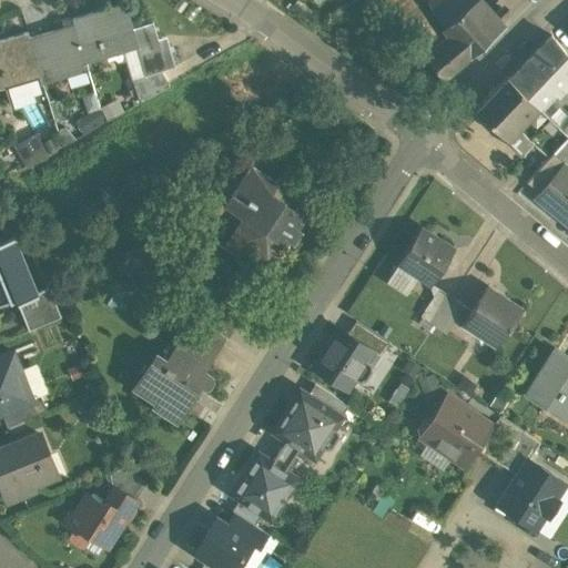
[(436,36),(409,0),(385,0),(426,57),(435,49),(432,39),(436,36)]
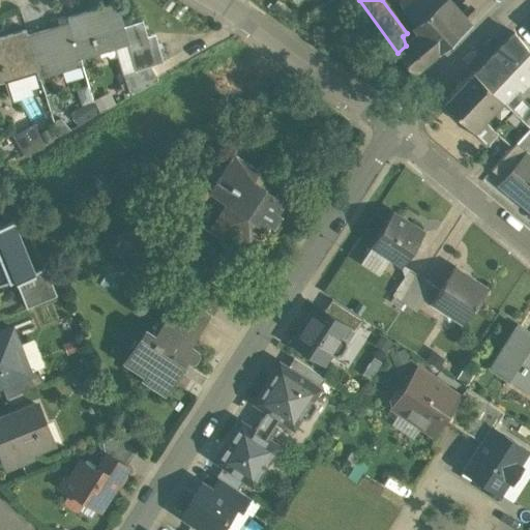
[(449,0),(444,0),(415,25),(421,31),(406,46),(398,53),(412,74),(461,32),(470,24),(449,0)]
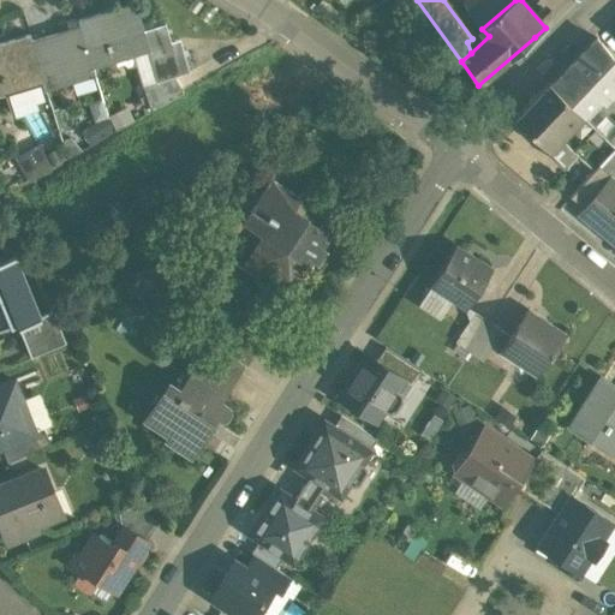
[(133,3),(77,19),(78,25),(79,25),(91,67),(93,67),(147,52),(149,51),(142,30),(133,3)]
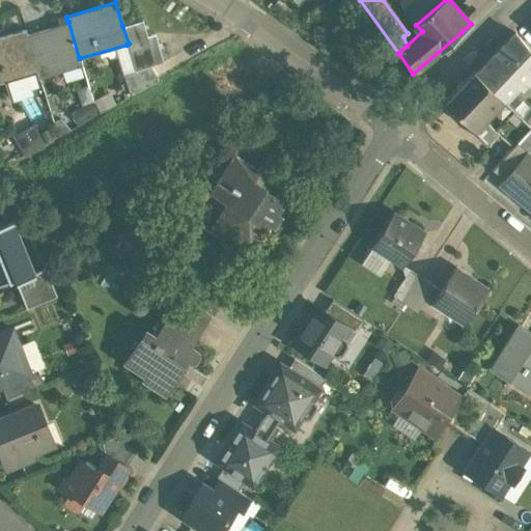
[(142,20),(122,26),(129,44),(127,45),(134,70),(134,71),(150,65),(163,62),(157,40),(148,43),(142,20)]
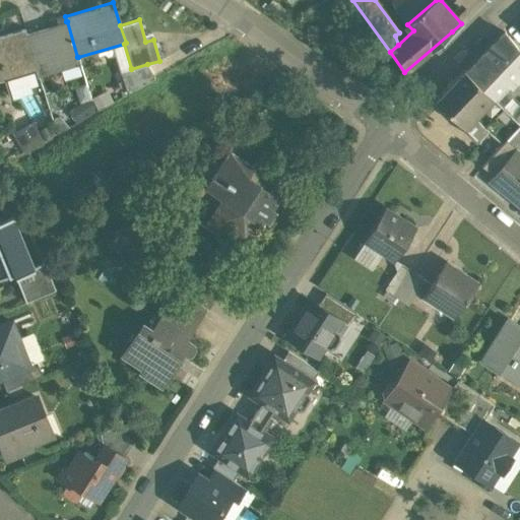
[(66,21),(25,35),(37,69),(39,76),(79,63),(78,57),(77,57),(67,21),(66,21)]
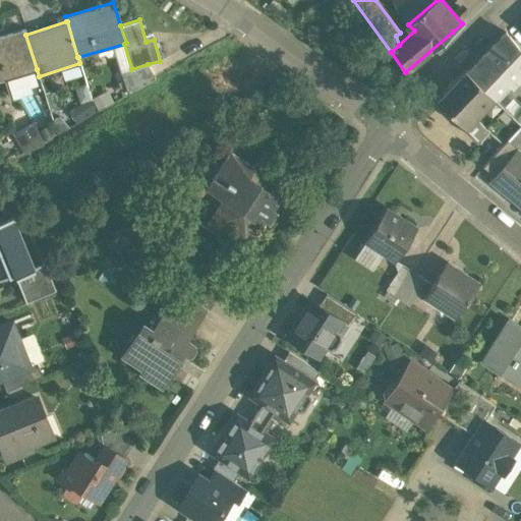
[(24,29),(0,36),(0,80),(37,69),(25,35),(24,29)]
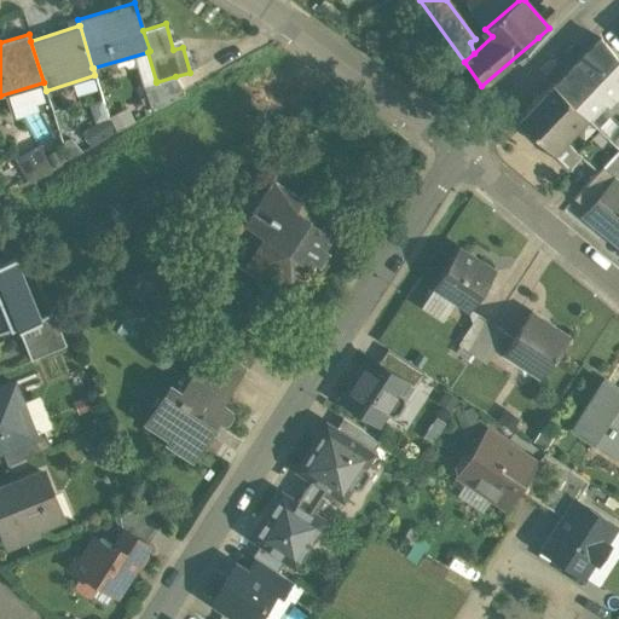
[(618,59),(601,38),(555,85),(584,114),(590,120),(607,103),(618,90),(618,59)]
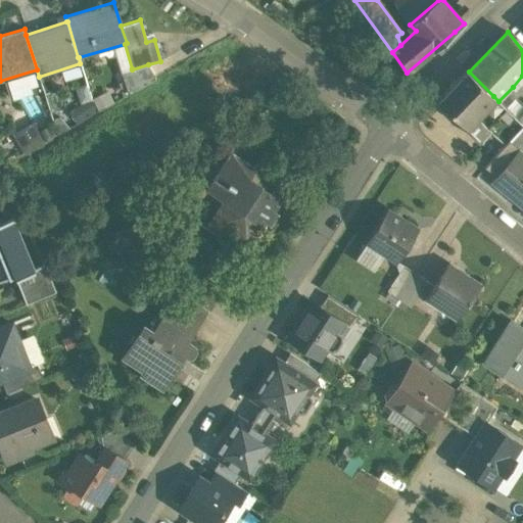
[(225,96),(205,63),(155,93),(174,125),(196,112),(225,96)]
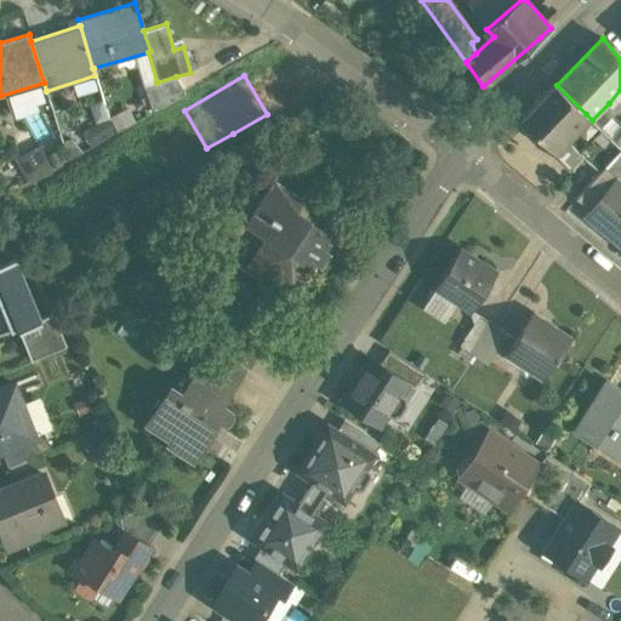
[(176,77),(157,83),(157,81),(143,85),(151,112),(184,93),(176,77)]
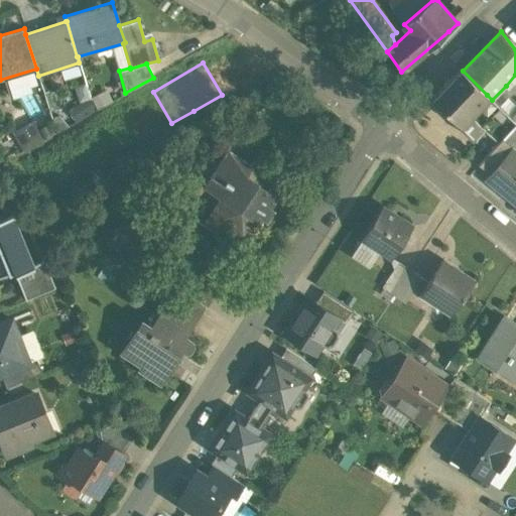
[(461,70),(432,99),(459,124),(464,118),(487,95),(463,71),(461,70)]
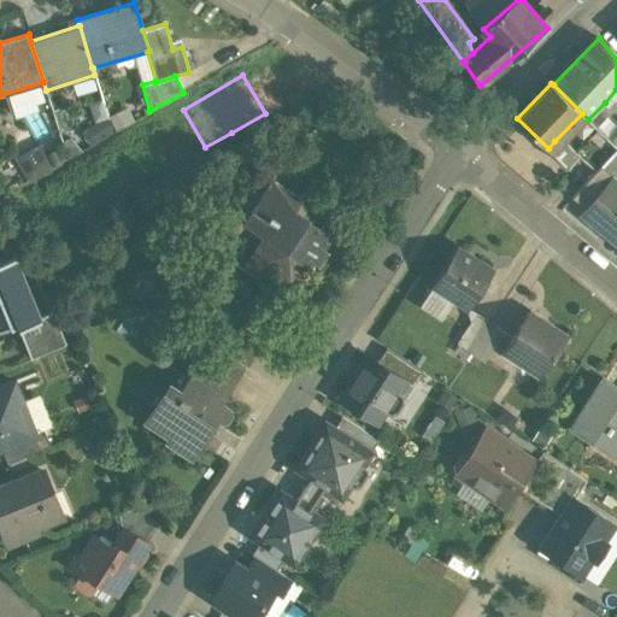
[(616,115),(605,103),(588,119),(616,147),(616,115)]
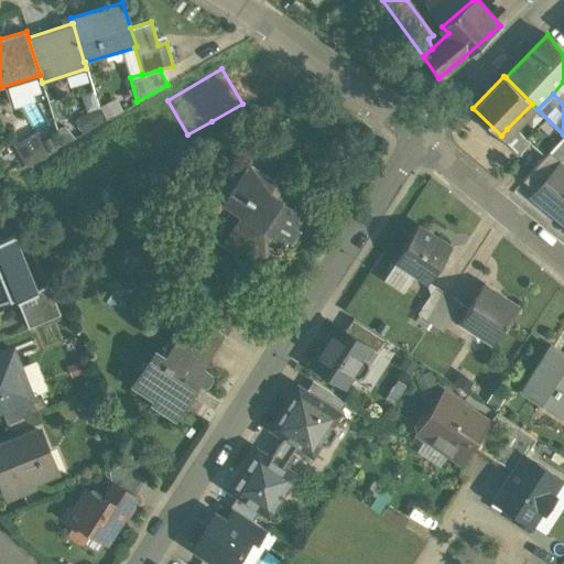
[(242,104),(212,121),(219,134),(250,117),(242,104)]
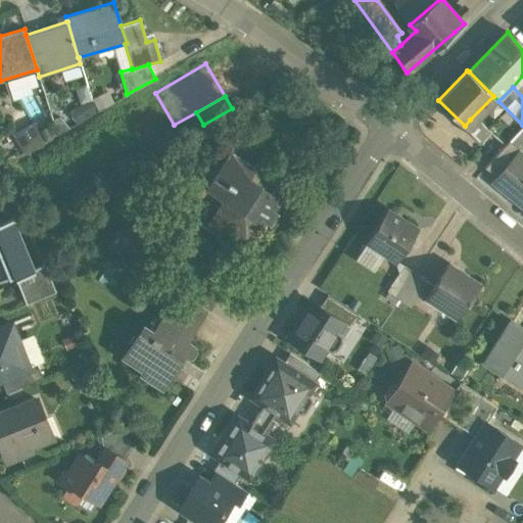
[(487,136),(470,120),(465,126),(482,141),(487,136)]
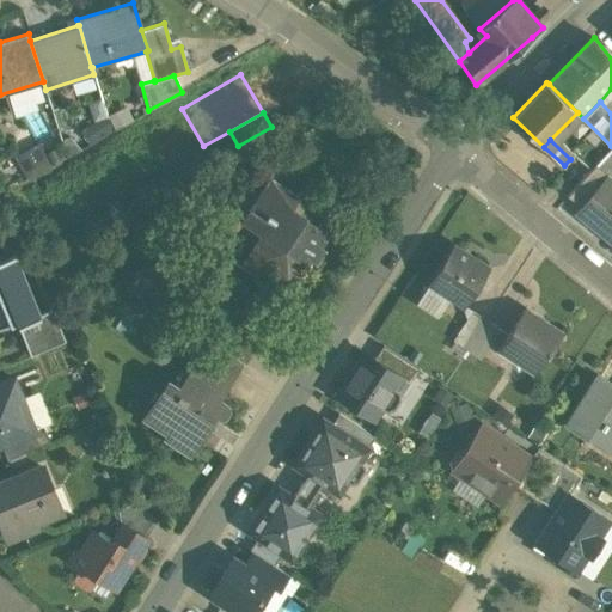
[(17,154),(28,176),(54,163),(43,141),(17,154)]
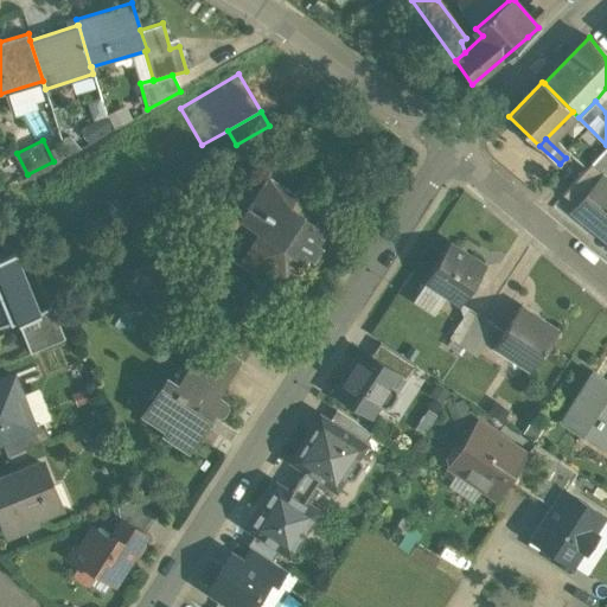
[(592,163),(563,196),(576,206),(599,179),(600,179),(605,174),(592,163)]
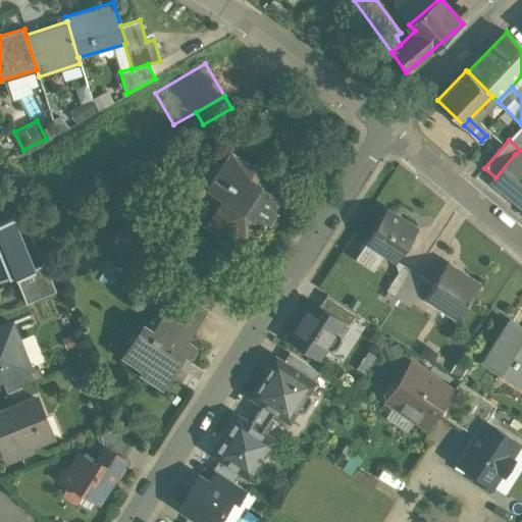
[(254,168),(231,154),(229,155),(215,177),(232,188),(208,225),(246,249),(265,220),(269,222),(270,222),(271,221),(275,214),(276,212),(275,211),(272,209),(283,191),(284,189),(283,188),(268,177),(270,174),(271,171),(270,167),(268,164),(265,162),(262,162),(258,162),(255,165),(254,168)]
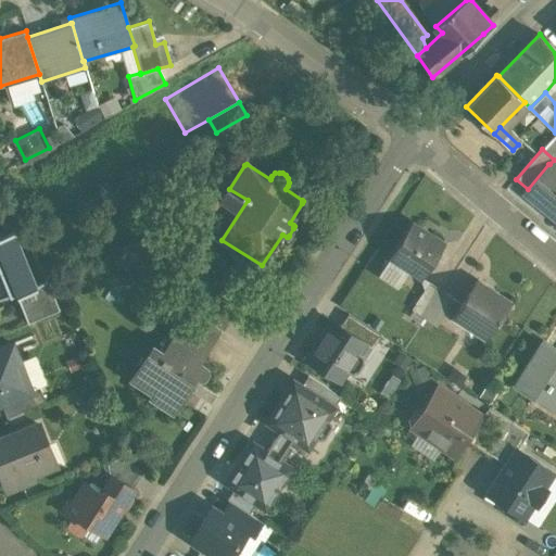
[(555,169),(550,164),(548,164),(528,189),(523,193),(555,219),(555,169)]
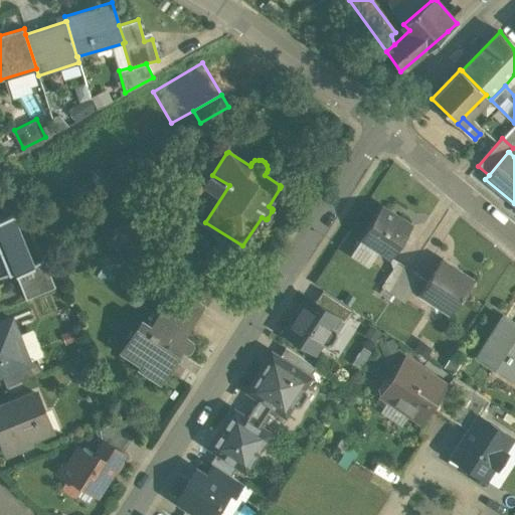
[(412,225),(381,206),(361,238),(391,258),(412,225)]
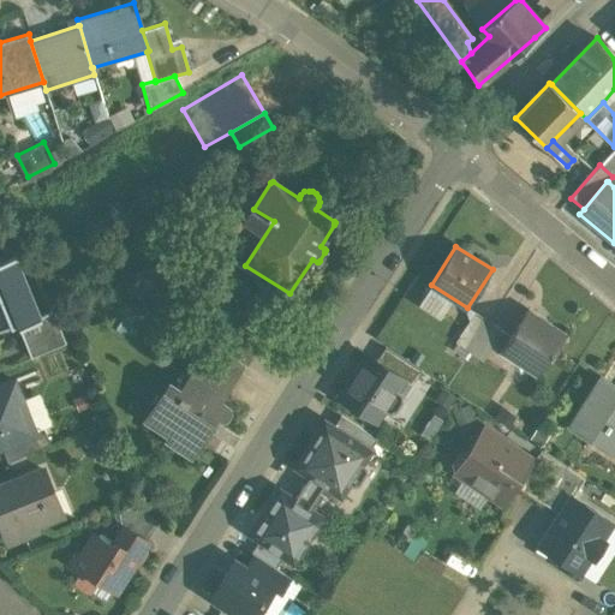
[(15,255),(0,261),(0,329),(10,326),(11,327),(17,324),(18,328),(41,318),(40,316),(15,255)]
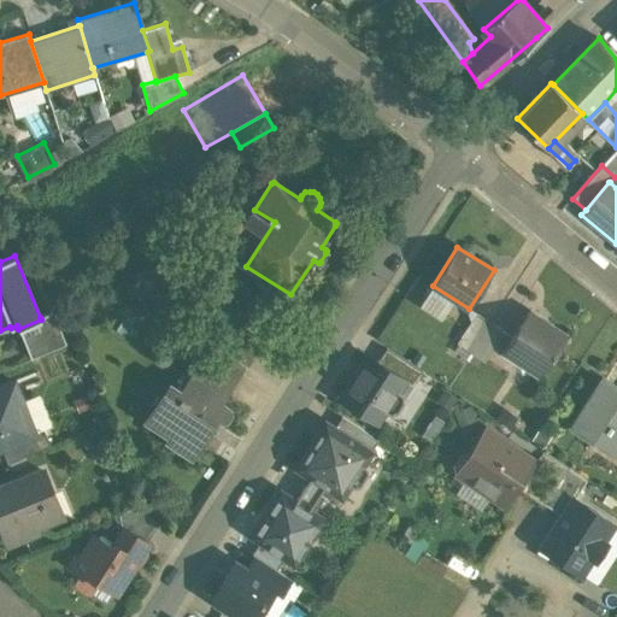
[(566,335),(529,310),(503,351),(524,364),(527,359),(544,369),(551,357),(552,358),(566,335)]
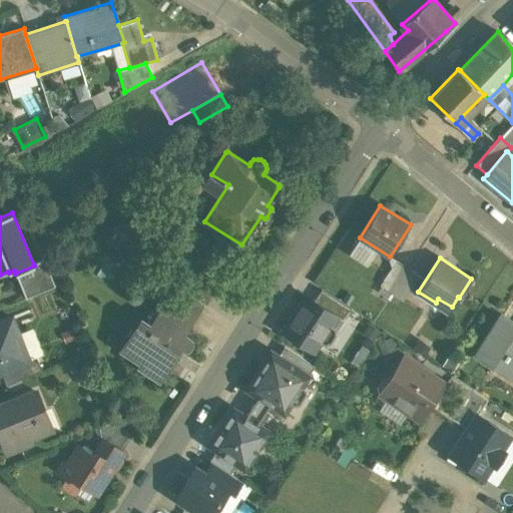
[(34,266),(15,274),(25,298),(54,286),(43,259),(33,264),(34,266)]
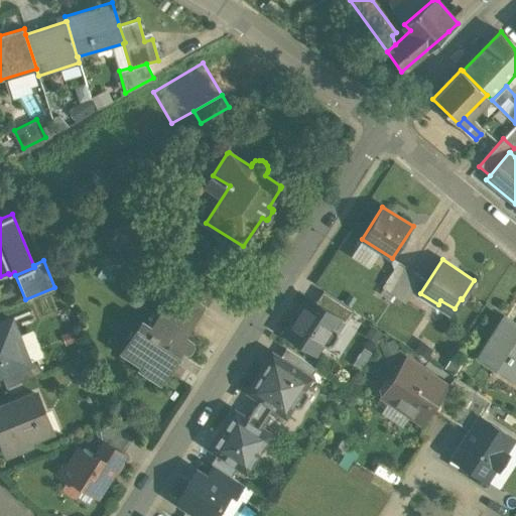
[(400,261),(383,286),(395,294),(398,289),(412,269),(400,261)]
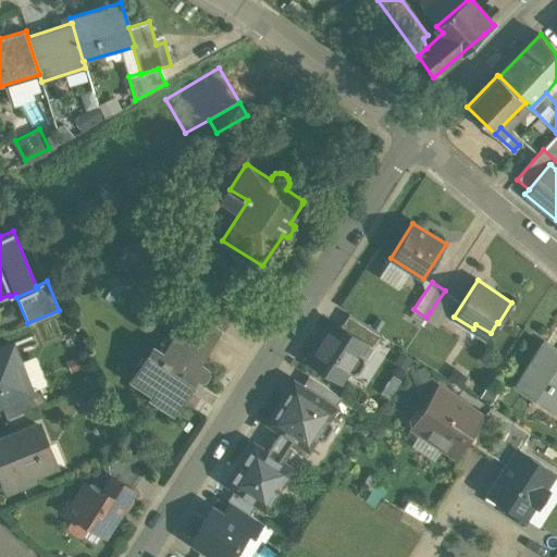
[(243,304),(210,283),(192,310),(196,312),(222,330),(224,331),(243,304)]
